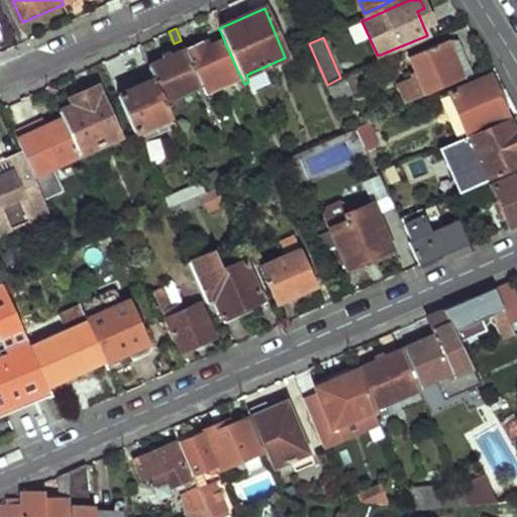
[(201,84),(236,68),(224,40),(203,49),(202,45),(186,52),(201,84)]
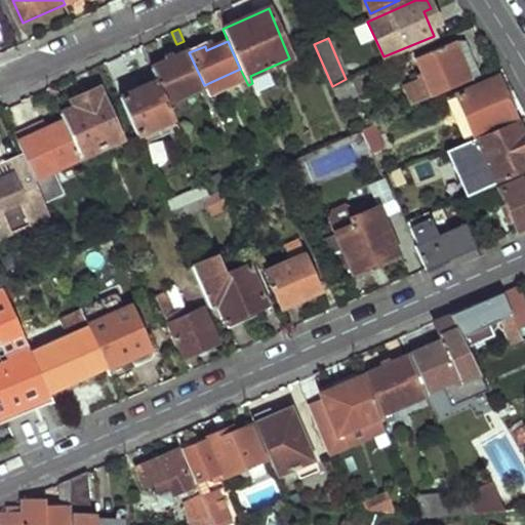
[(410,106),(470,78),(454,42),(414,58),(420,75),(401,84),(410,106)]
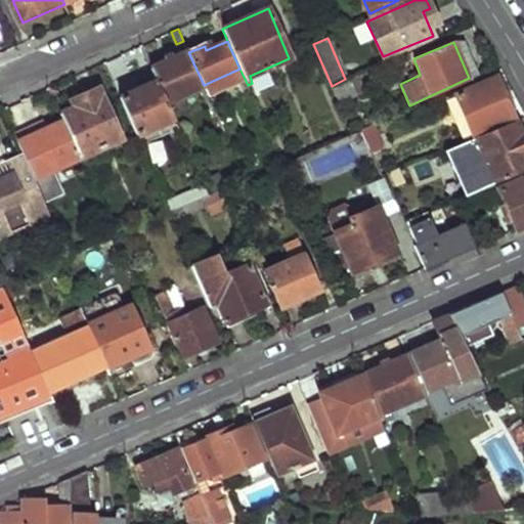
[(171,108),(207,92),(204,85),(188,52),(149,70),(155,81),(165,102),(169,101),(171,108)]
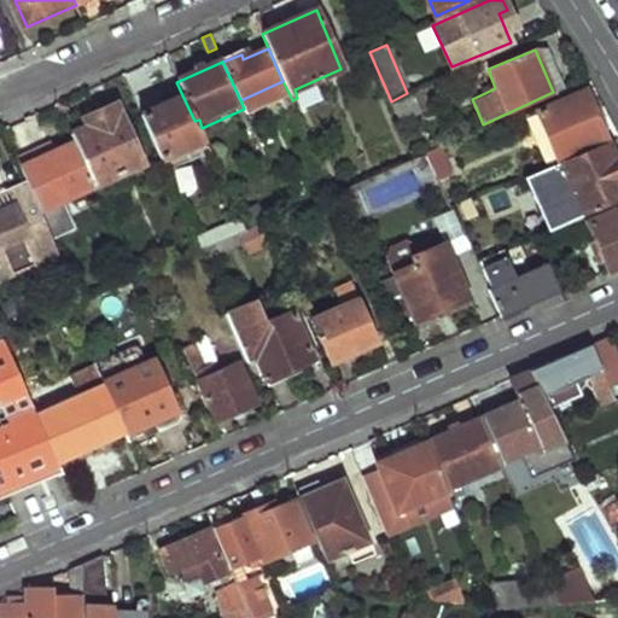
[(401,122),(456,98),(449,76),(407,93),(391,101),(401,122)]
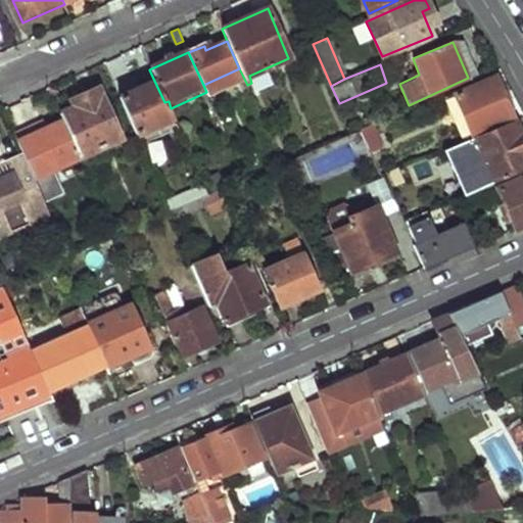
[(472,135),(511,117),(494,77),(455,93),(472,135)]
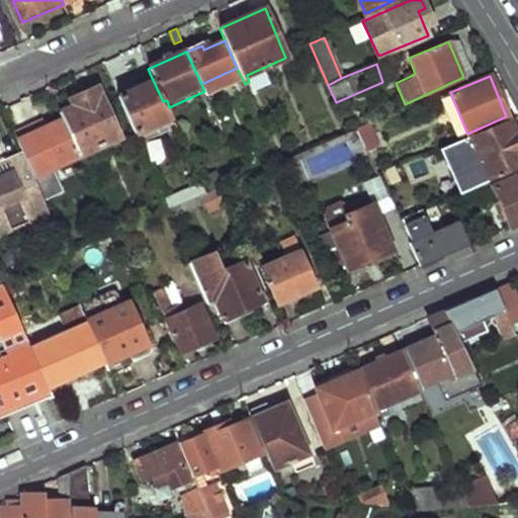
[(135,135),(170,118),(163,101),(153,80),(117,96),(135,135)]
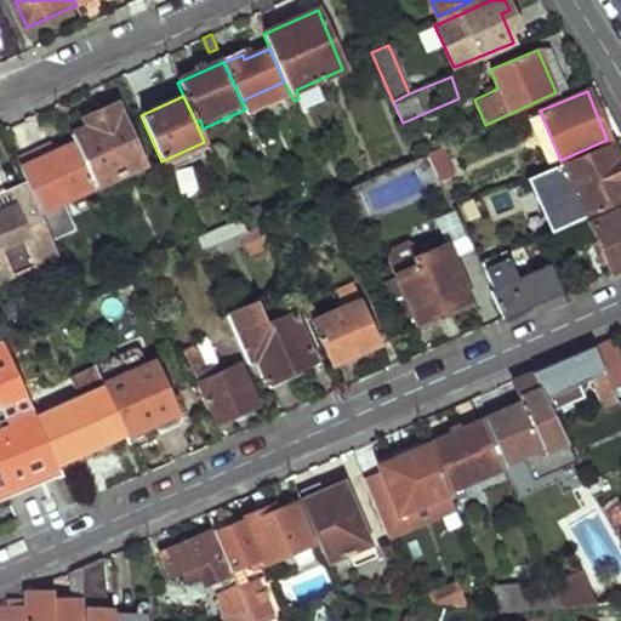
[(93,184),(137,165),(110,107),(91,114),(95,123),(70,134),(74,142),(93,184)]
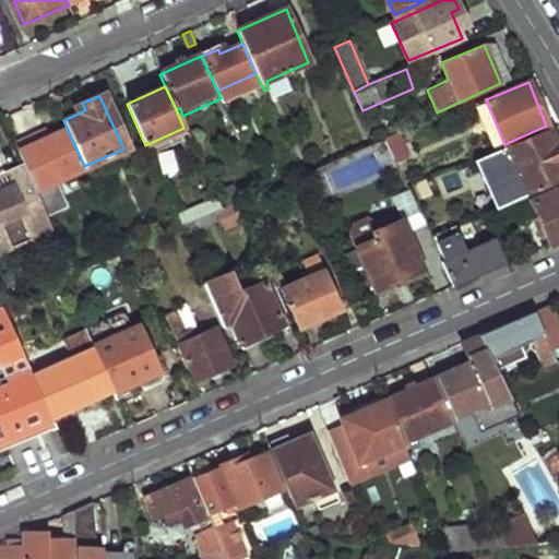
[(34,188),(84,166),(67,128),(18,150),(23,163),(34,188)]
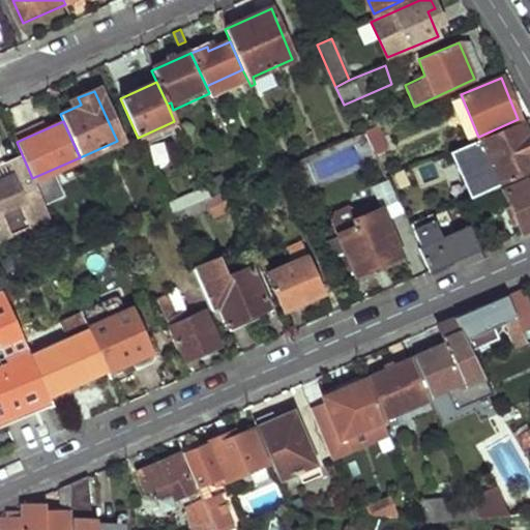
[(529,170),(529,142),(520,123),(479,141),(498,184),(503,182),(529,170)]
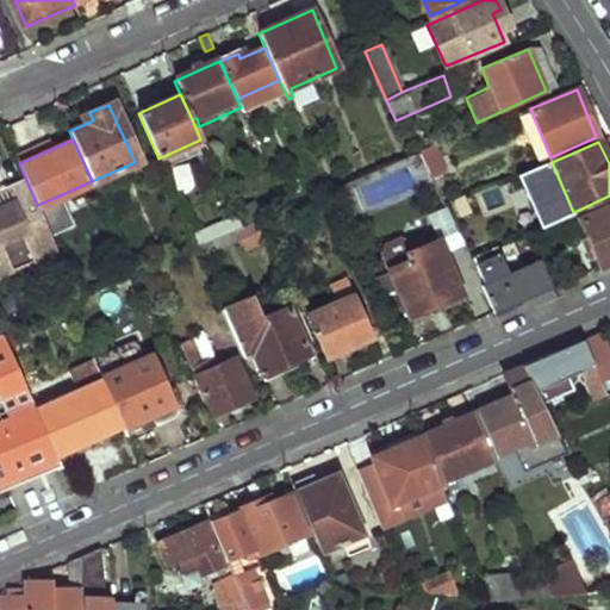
[(433,179),(447,173),(435,144),(421,150),(433,179)]
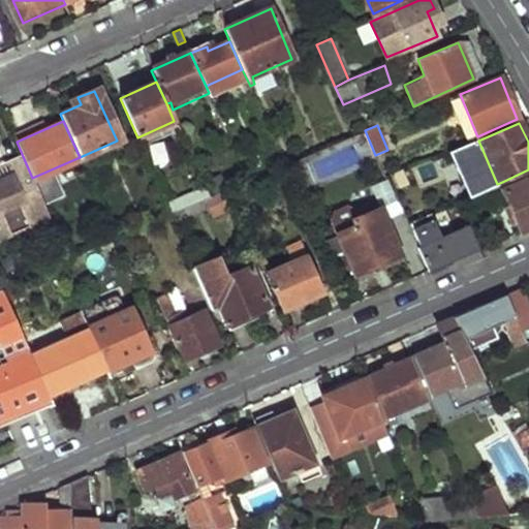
[(0,239),(50,218),(32,178),(22,154),(6,161),(10,174),(0,177),(0,239)]
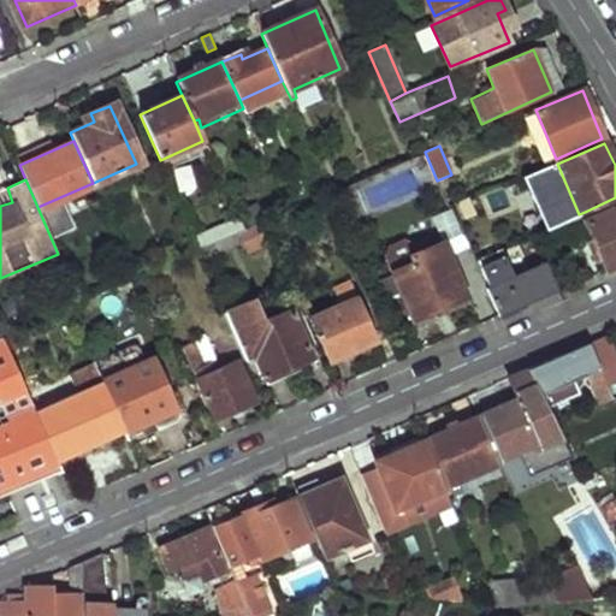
[(608,271),(615,266),(615,197),(585,212),(588,220),(586,221),(596,243),(588,247),(597,265),(603,261),(608,271)]
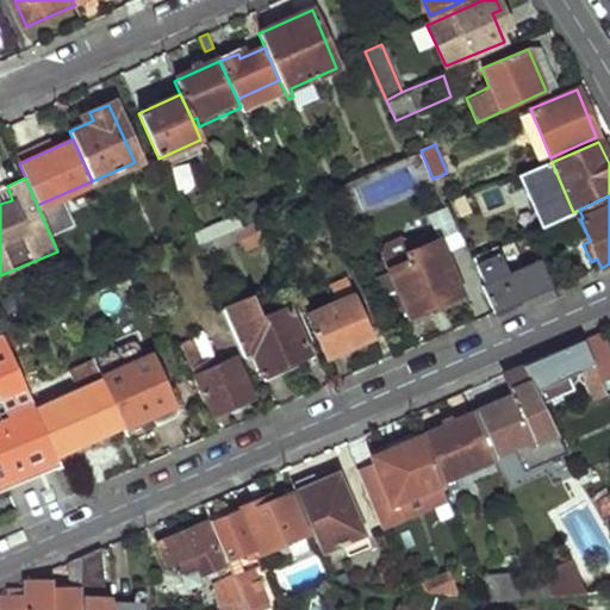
[(237,230),(240,229),(235,218),(193,236),(198,247),(237,230)]
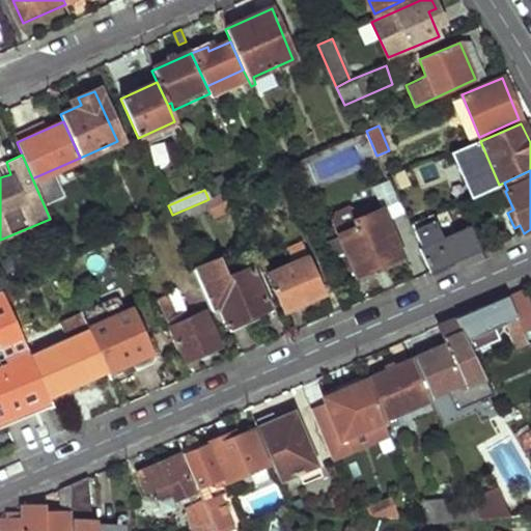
[(214,217),(234,207),(227,191),(208,199),(206,200),(214,217)]
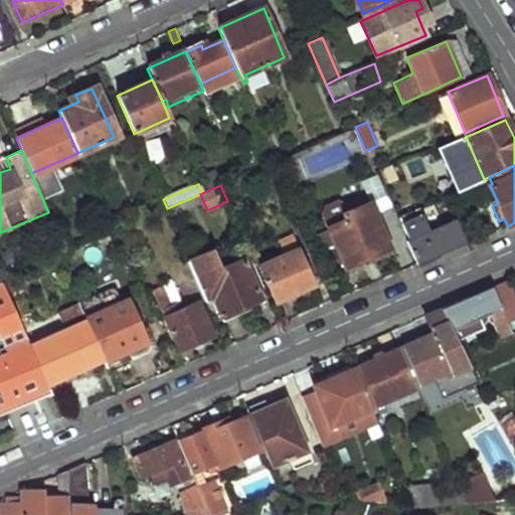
[(459,224),(463,222),(452,196),(447,198),(458,222),(459,224)]
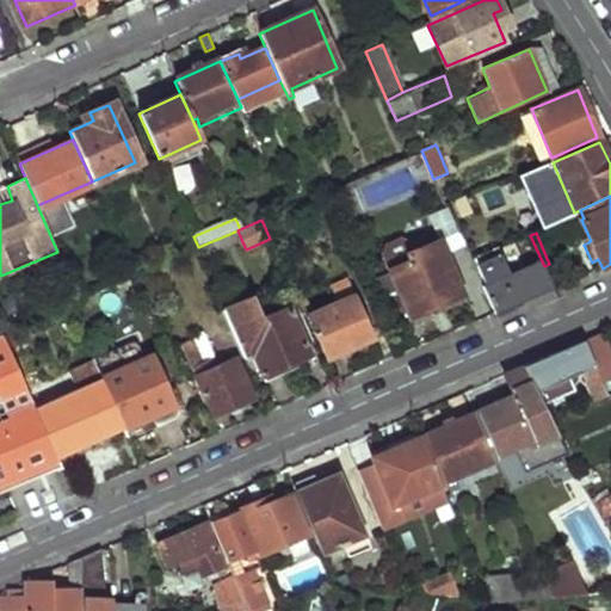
[(411,320),(463,296),(438,240),(418,248),(401,241),(386,247),(383,257),(411,320)]
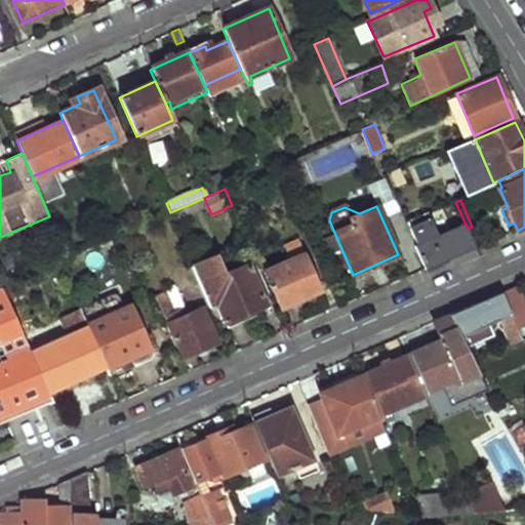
[(455,257),(476,248),(468,229),(467,227),(439,238),(428,214),(405,224),(426,271),(455,257)]
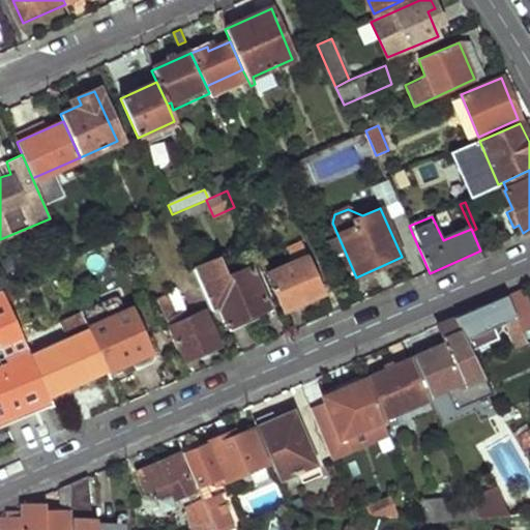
[(287,311),(324,295),(299,235),(286,241),(293,263),(270,272),(287,311)]
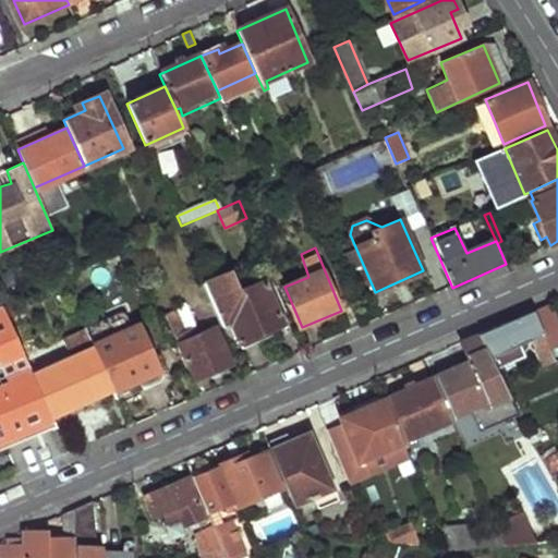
[(278,286),(284,281),(279,269),(271,274),(278,286)]
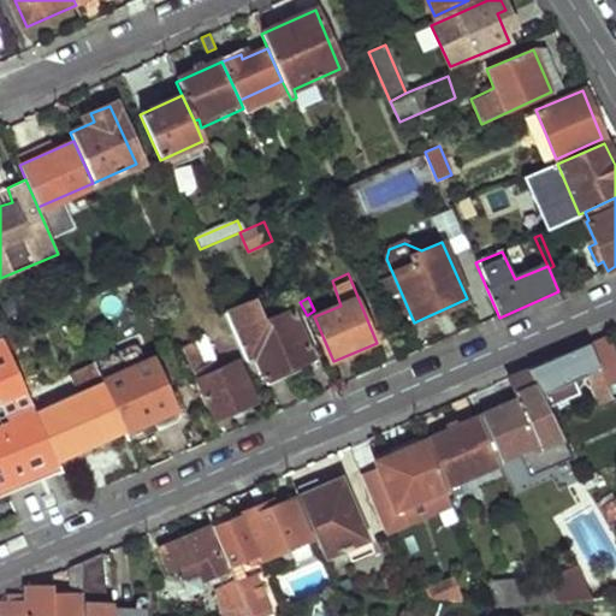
[(268,388),(321,365),(297,311),(267,321),(259,300),(224,313),(246,360),(255,357),(268,388)]
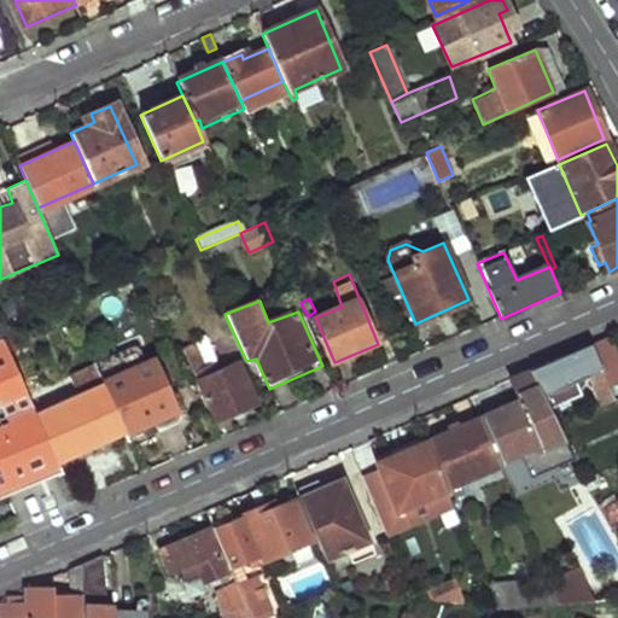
[(33,406),(28,394),(7,349),(1,337),(0,337),(0,489),(4,497),(63,472),(58,461),(33,406)]
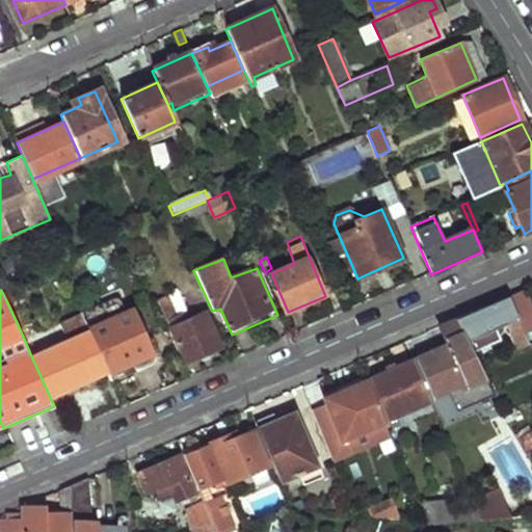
[(530,345),(531,343),(531,317),(521,292),(509,297),(530,345)]
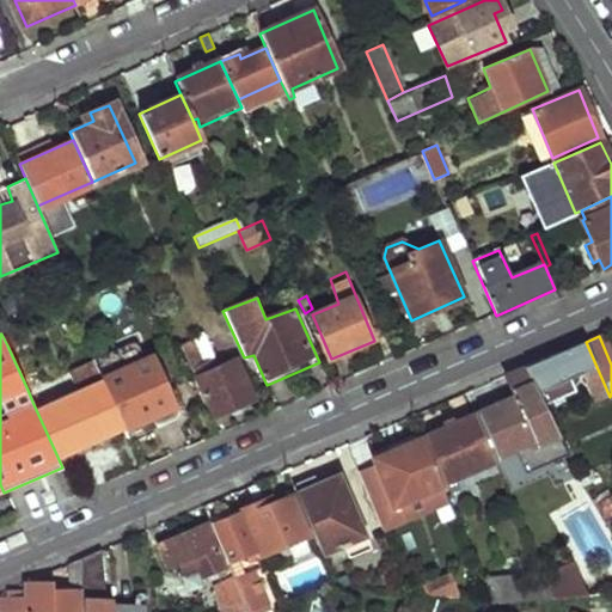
[(28,390),(43,383),(25,340),(7,346),(28,390)]
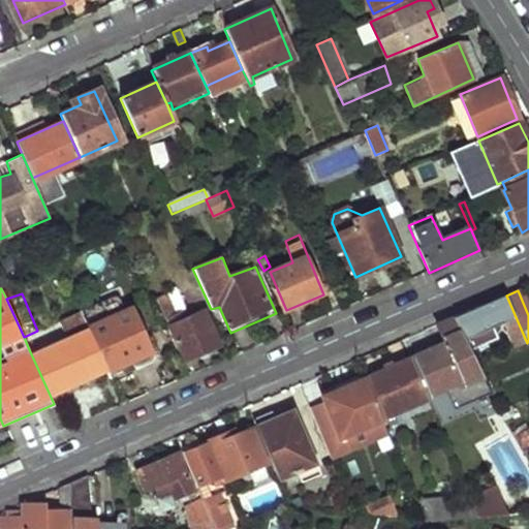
[(527,343),(506,296),(481,306),(456,317),(462,331),(466,340),(504,322),(516,347),(527,343)]
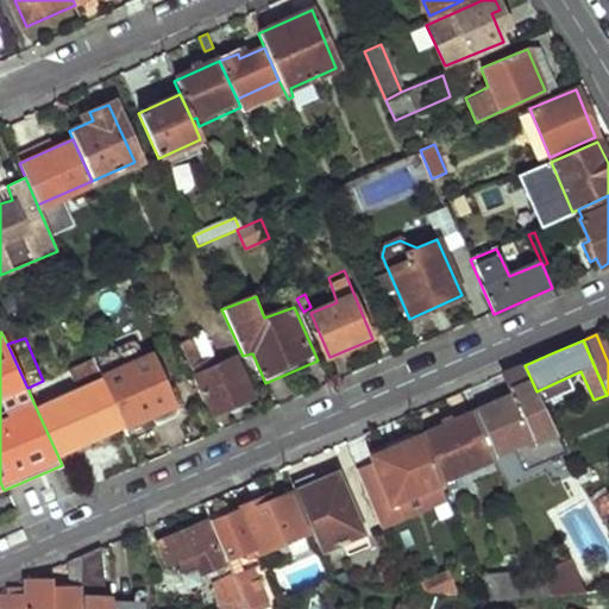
[(214,415),(255,396),(237,357),(207,370),(195,347),(184,351),(214,415)]
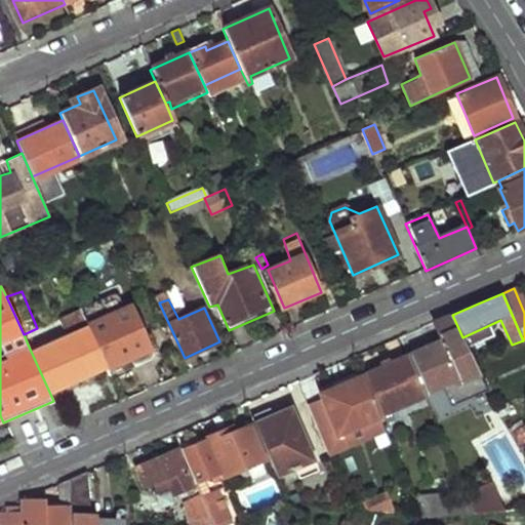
[(131,366),(151,356),(149,351),(143,337),(128,306),(86,326),(87,327),(106,368),(107,370),(128,360),(131,366)]
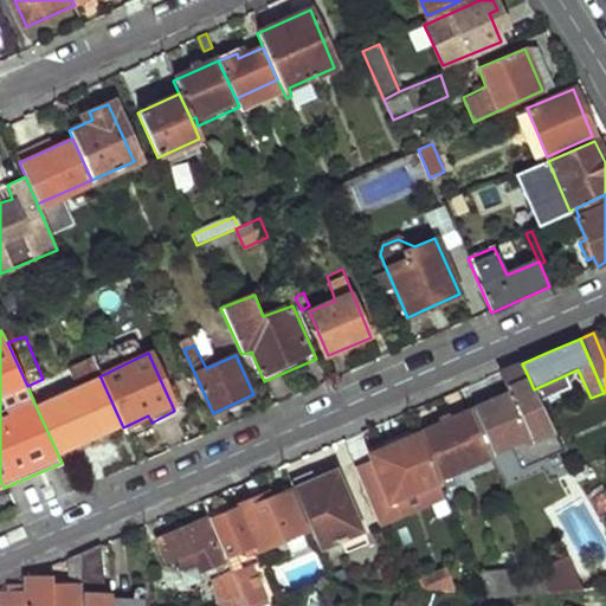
[(57,452),(122,425),(101,378),(42,403),(38,397),(32,398),(57,452)]
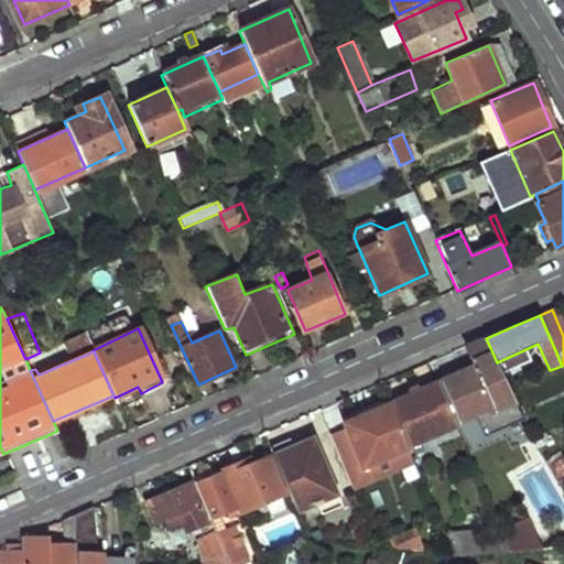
[(499,409),(516,401),(497,362),(492,353),(474,360),(476,366),(441,381),(457,421),(477,412),(487,435),(507,426),(499,409)]
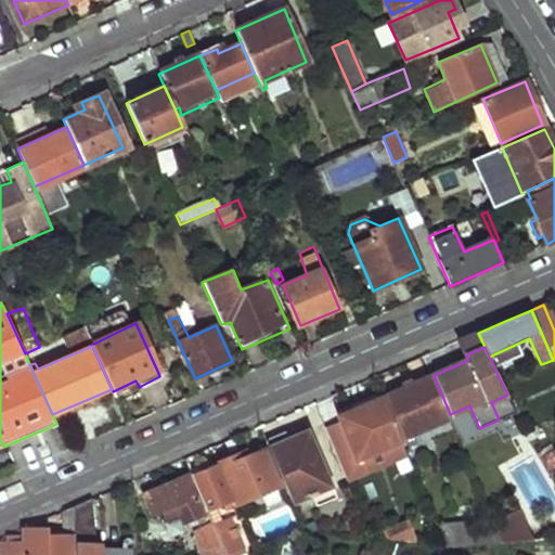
[(157,371),(167,366),(160,352),(151,357),(157,371)]
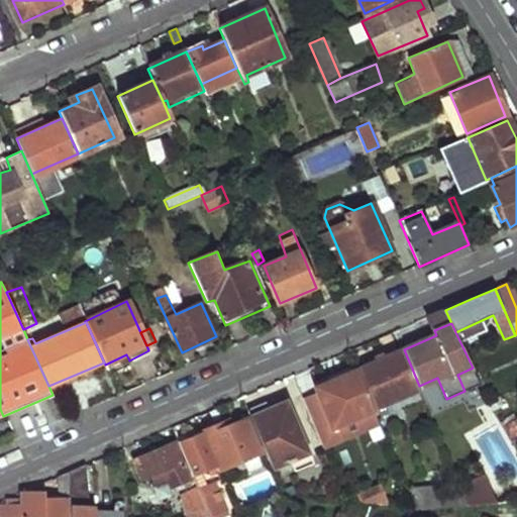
[(375,408),(421,391),(419,386),(404,349),(358,370),(375,408)]
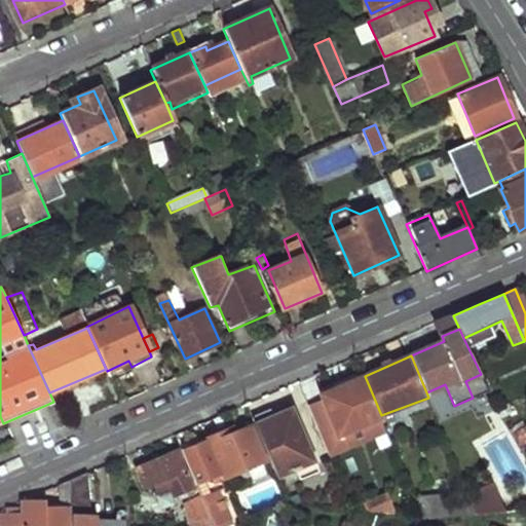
[(381,416),(381,415),(365,376),(363,370),(318,388),(324,399),(309,405),(330,455),(387,431),(381,416)]
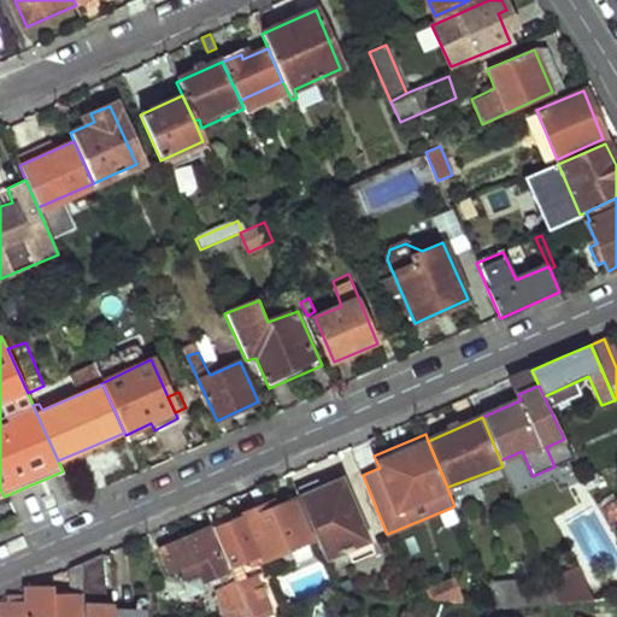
[(325,560),(370,542),(344,477),(299,495),(325,560)]
